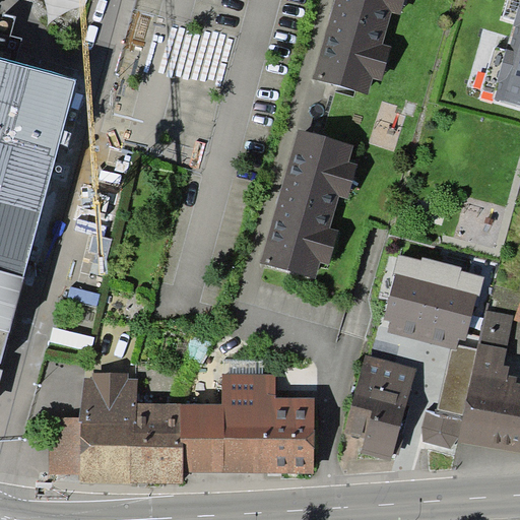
[(0,0),(0,379),(3,370),(0,369),(0,361),(77,80),(0,59),(0,0)]
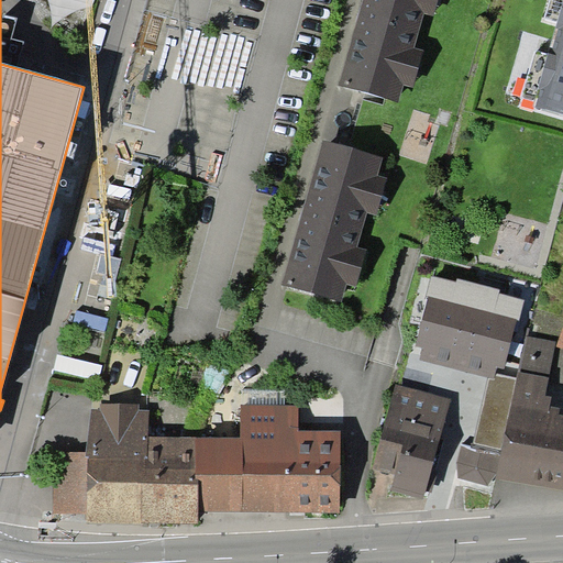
[(363,0),(339,86),(399,102),(404,85),(414,87),(424,50),(415,47),(424,13),(434,15),(439,0),(363,0)]
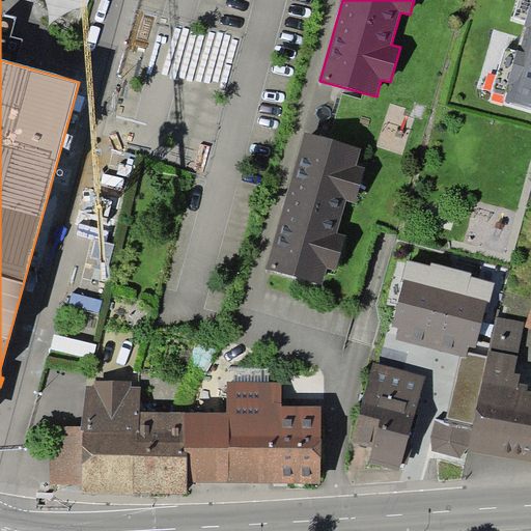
[(530,0),(526,21),(518,51),(504,95),(503,101),(530,108),(530,0)]
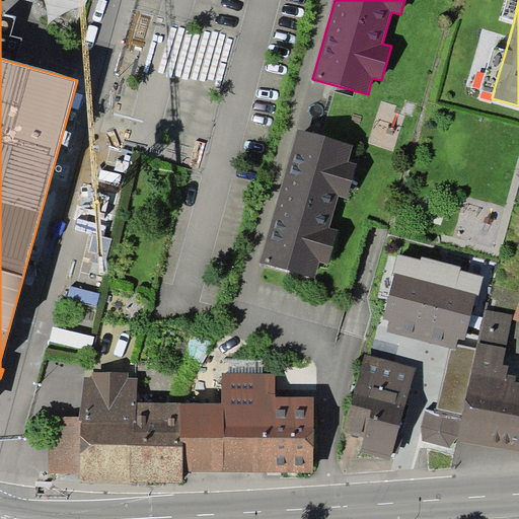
[(514,20),(518,0),(507,0),(502,17),(514,20)]
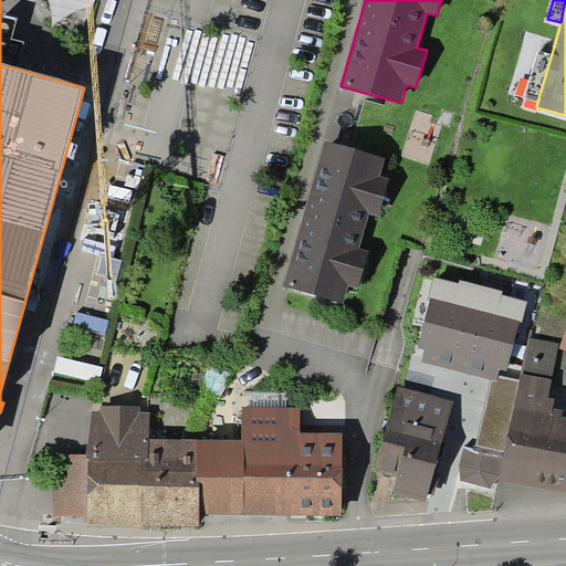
[(537,102),(552,54),(538,51),(524,97),(537,102)]
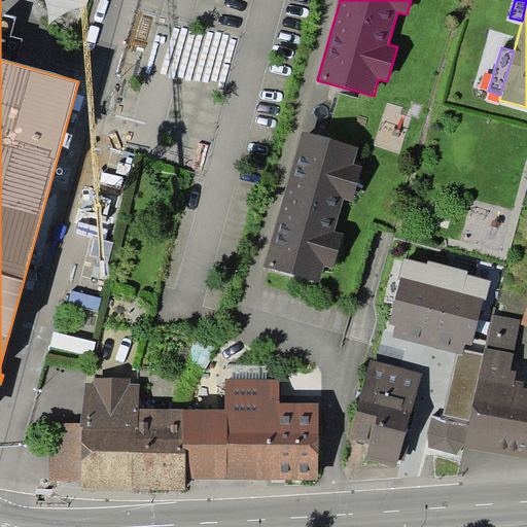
[(359,146),(303,131),(264,267),(320,282),(324,266),(335,268),(344,234),(335,231),(344,199),(353,202),(363,167),(354,164),(359,146)]
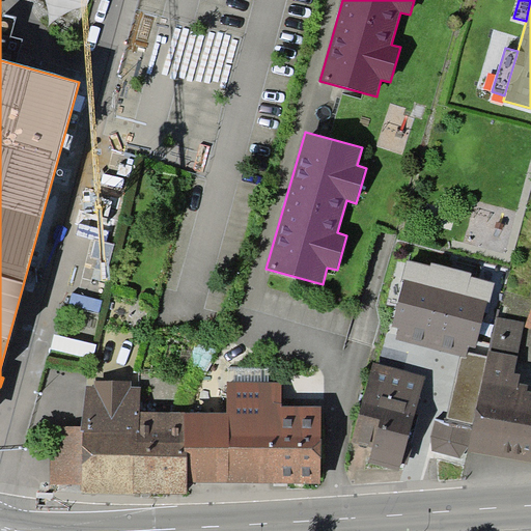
[(430,267),(407,260),(402,278),(404,279),(393,327),(398,328),(395,339),(460,357),(468,358),(469,353),(471,346),(476,347),(485,310),(487,311),(495,283),(471,277),(472,273),(431,263),(430,267)]
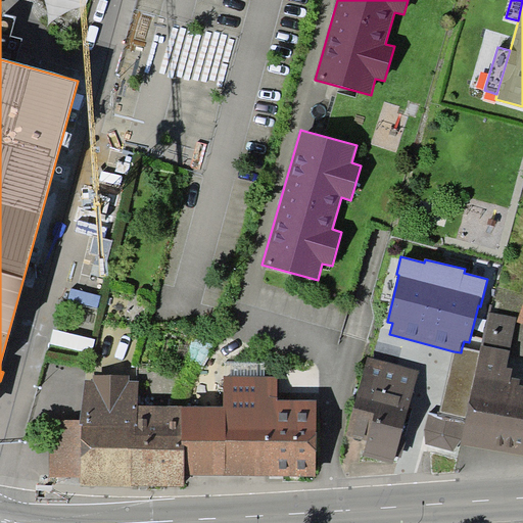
[(479,350),(475,376),(520,383),(521,378),(512,376),(513,367),(507,366),(516,317),(490,313),(492,304),(489,303),(479,350)]
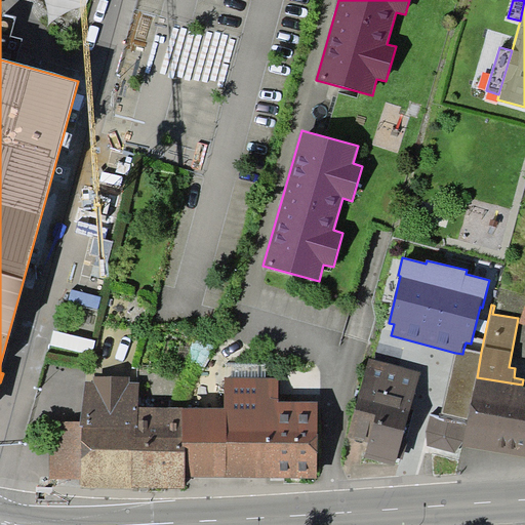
[(481,352),(463,349),(462,354),(455,353),(442,413),(469,418),(477,377),(481,352)]
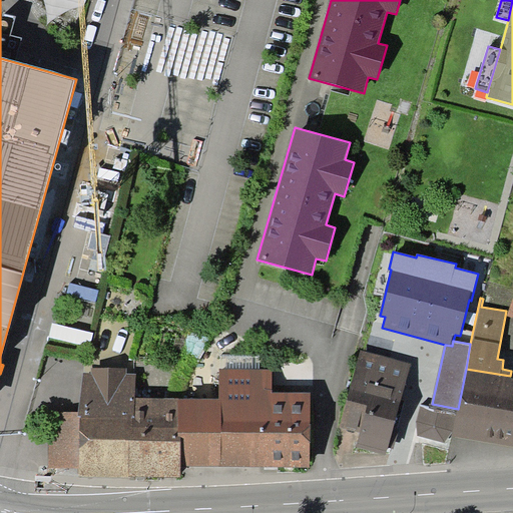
[(412,363),(362,349),(340,427),(360,432),(356,446),(386,454),(388,447),(394,449),(400,429),(394,427),(412,363)]
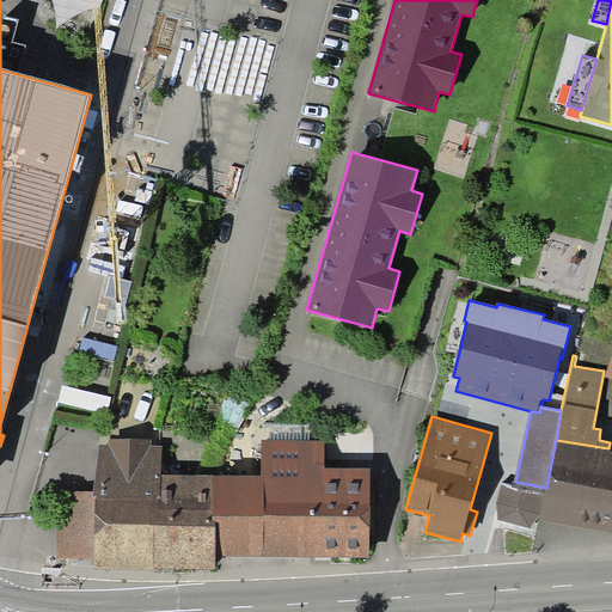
[(154,570),(154,568),(155,525),(159,525),(160,473),(163,446),(152,446),(152,439),(108,439),(108,444),(99,445),(93,491),(93,496),(96,496),(95,558),(93,569),(154,570)]
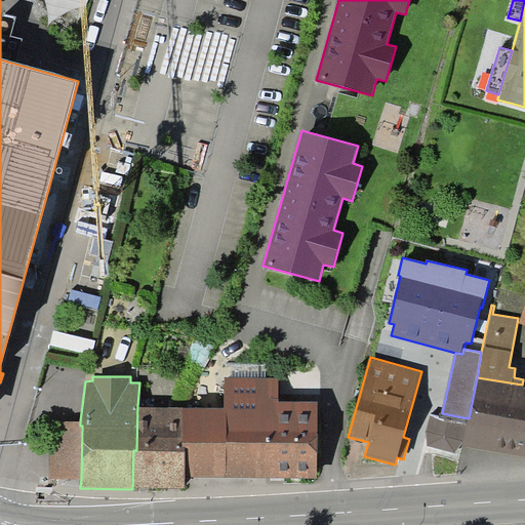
[(225,407),(184,407),(183,447),(186,447),(185,477),(318,478),(319,401),(280,400),(280,378),(226,377),(225,407)]
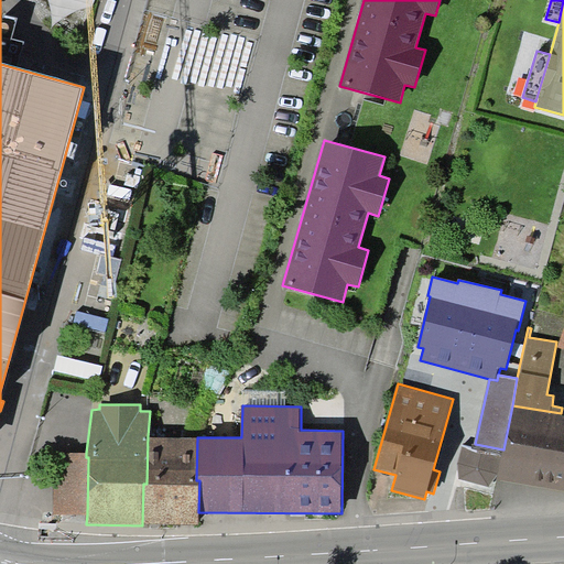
[(563,413),(561,413),(512,405),(503,449),(502,455),(499,474),(498,478),(563,490),(563,413)]
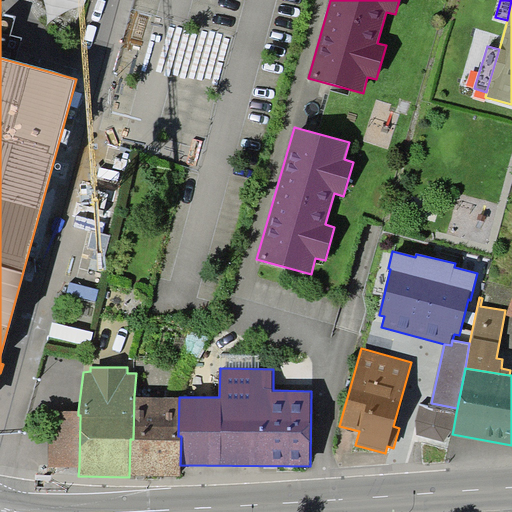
[(179,397),(134,396),(133,439),(130,439),(129,475),(180,476),(180,465),(181,436),(178,436),(179,397)]
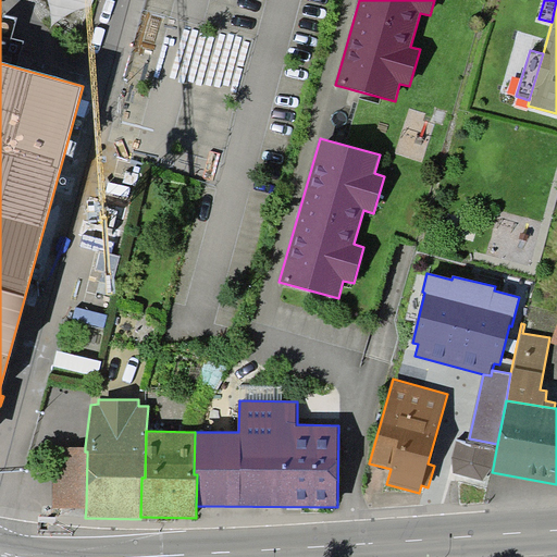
[(493,468),(496,449),(458,438),(453,458),(453,472),(483,480),(493,468)]
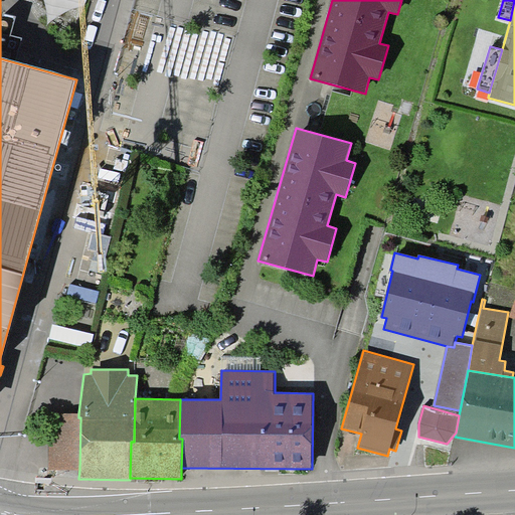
[(49,412),(48,469),(79,470),(80,417),(78,417),(78,413),(49,412)]
